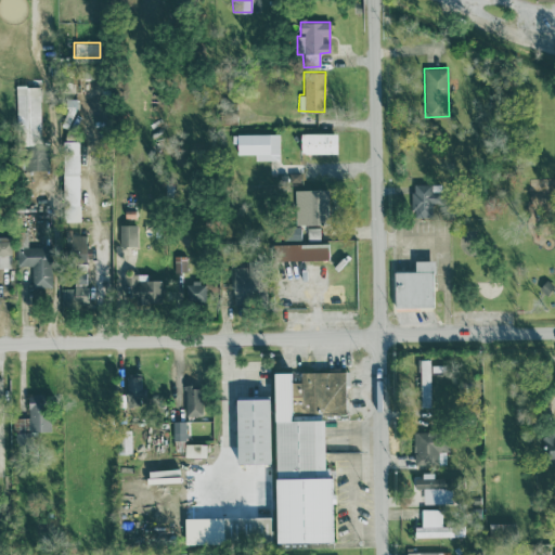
[(16,145),(40,144),(39,85),(15,86),(16,145)]
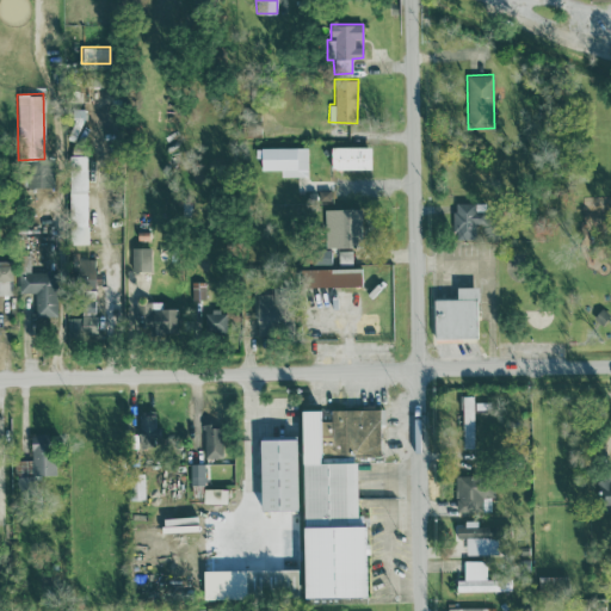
[(371,146),(331,147),(331,168),(371,168),(371,146)]
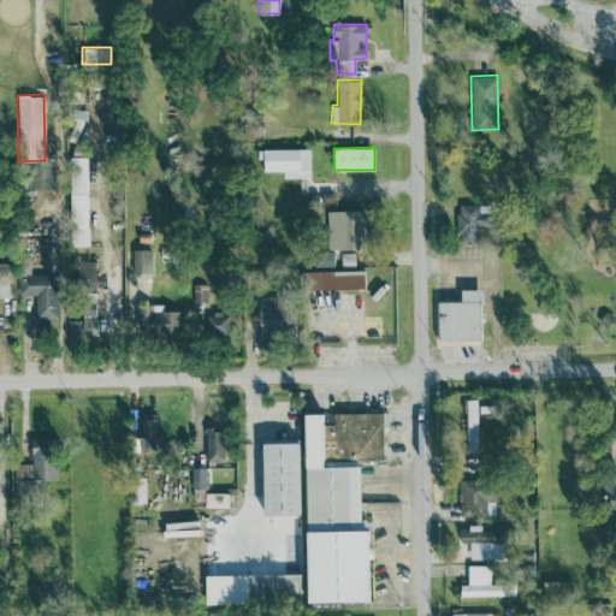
[(311,177),(309,148),(256,148),(258,159),(262,159),(262,171),(283,171),(284,177),(311,177)]
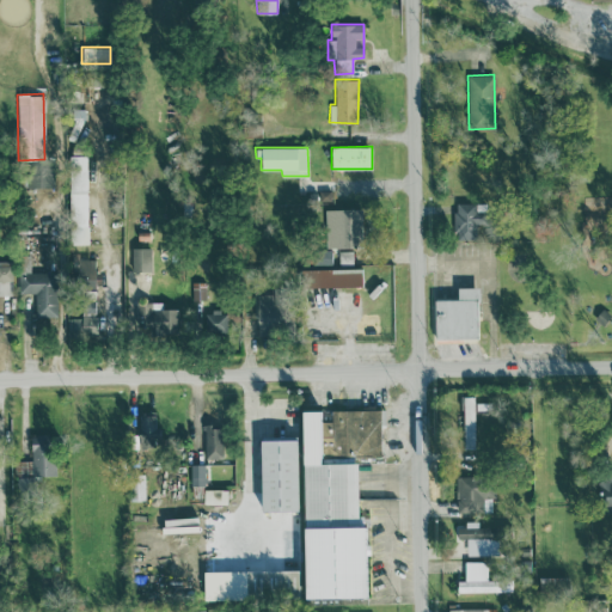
[(87,244),(86,154),(68,154),(69,244),(87,244)]
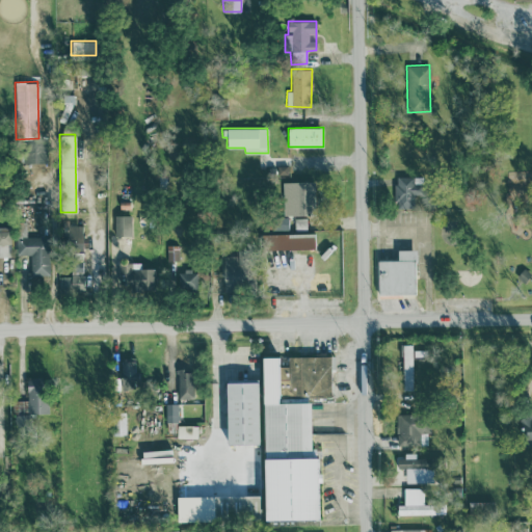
[(45,162),(45,140),(20,141),(21,163),(45,162)]
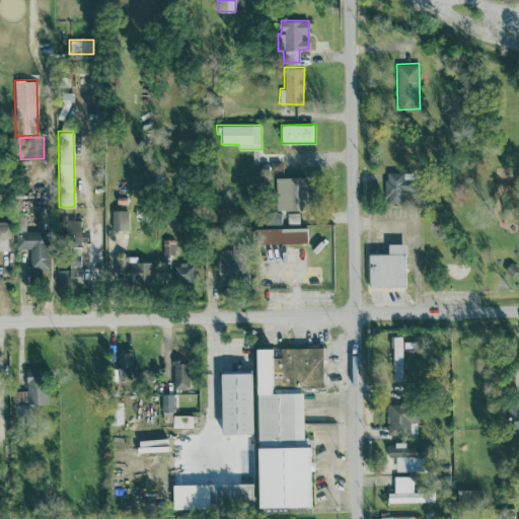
[(385,203),(405,202),(404,171),(385,172),(385,203)]
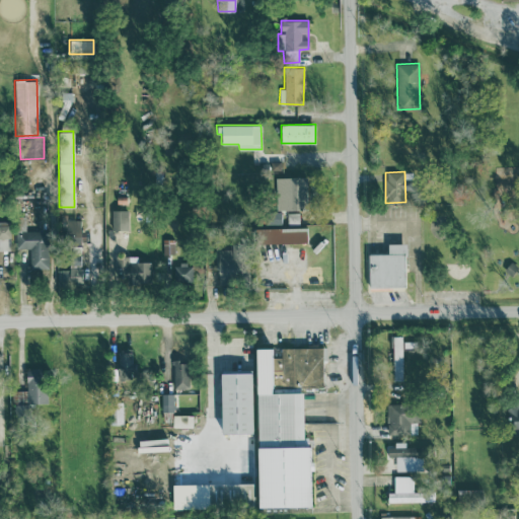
[(276,176),(275,209),(306,209),(307,177),(276,176)]
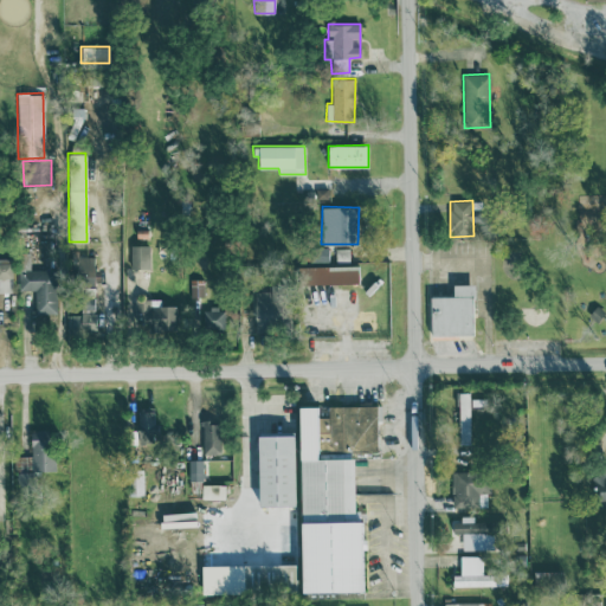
[(129,269),(149,268),(149,244),(129,245),(129,269)]
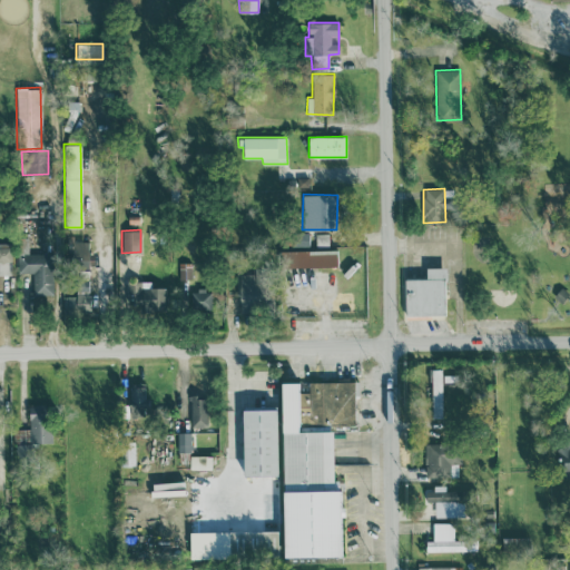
[(308,233),(293,233),(292,246),(308,246),(308,233)]
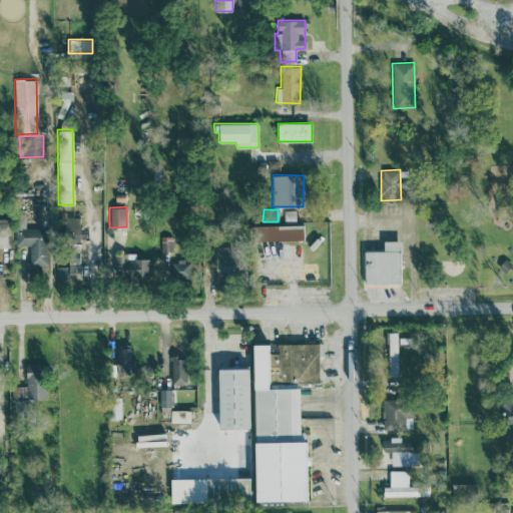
[(284,221),(295,221),(295,209),(284,209),(284,221)]
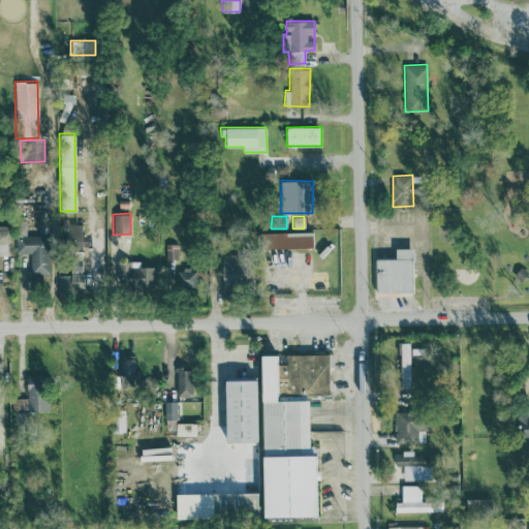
[(25,235),(26,220),(16,219),(16,235),(25,235)]
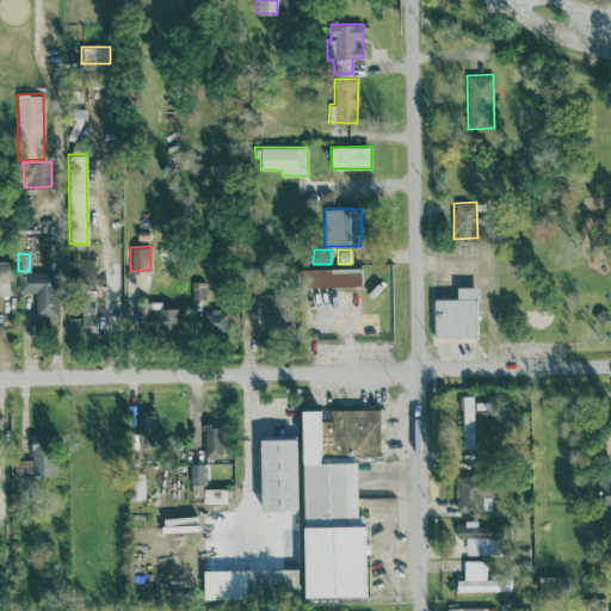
[(72,255),(71,288),(94,288),(96,257),(72,255)]
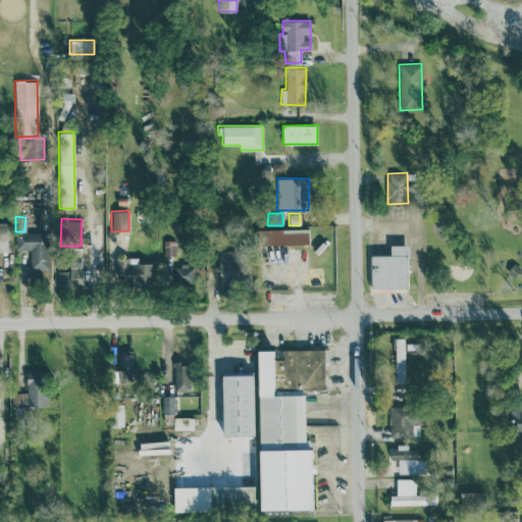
[(0,251),(10,251),(9,222),(0,221),(0,251)]
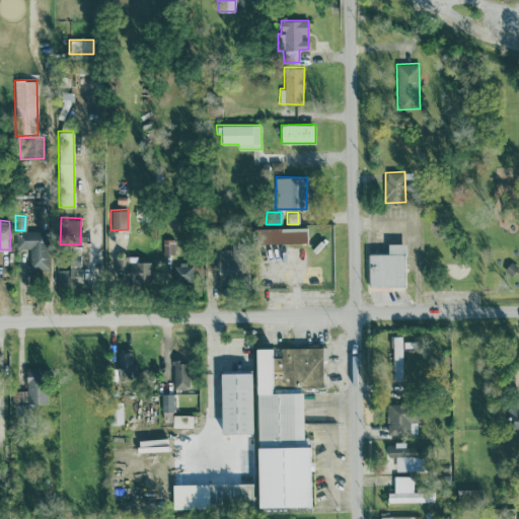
[(306,242),(306,227),(253,228),(254,243),(306,242)]
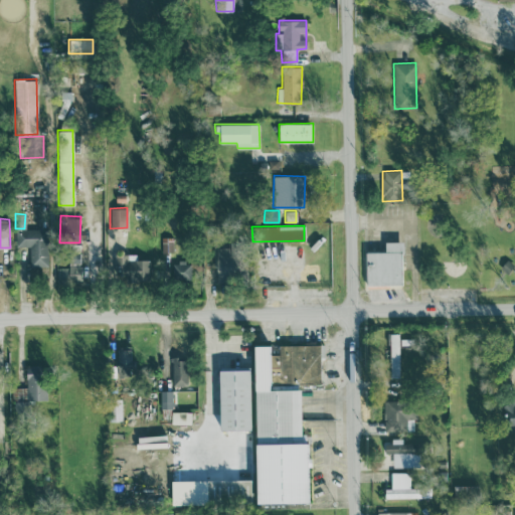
[(16,246),(29,245),(29,266),(47,266),(46,228),(15,229),(16,246)]
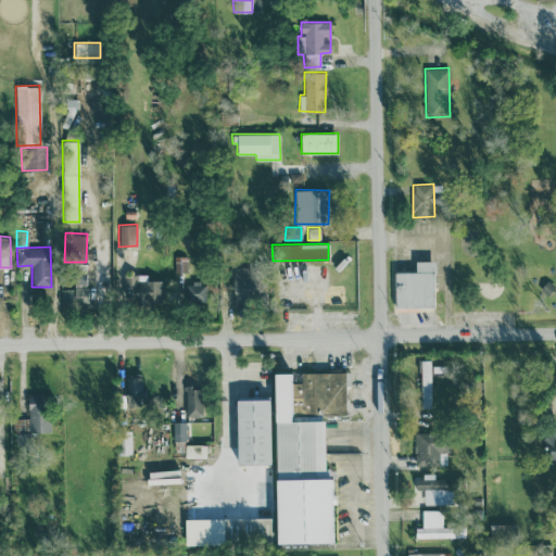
[(394,307),(433,307),(434,261),(415,260),(415,272),(394,272),(394,307)]
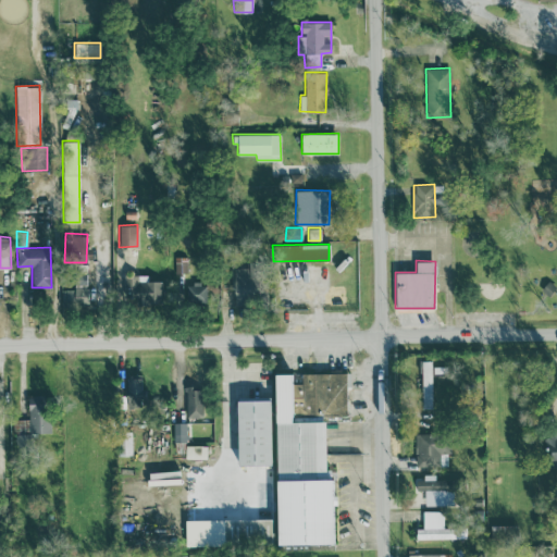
[(259,267),(233,268),(234,298),(260,297),(259,267)]
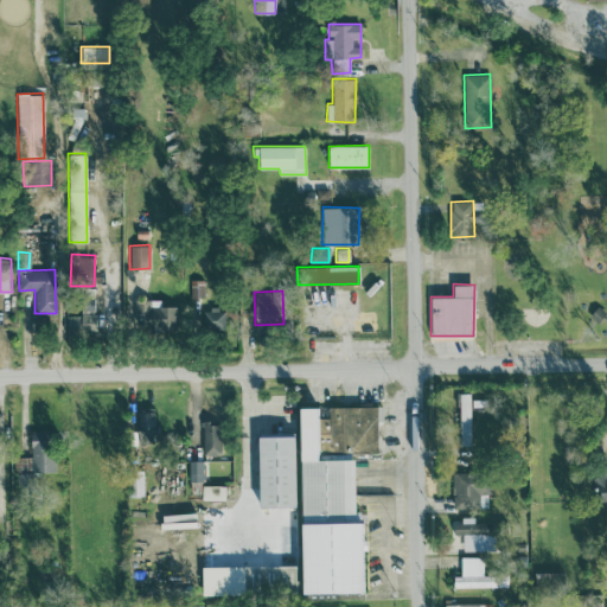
[(66,314),(66,331),(94,332),(95,298),(81,298),(81,315),(66,314)]
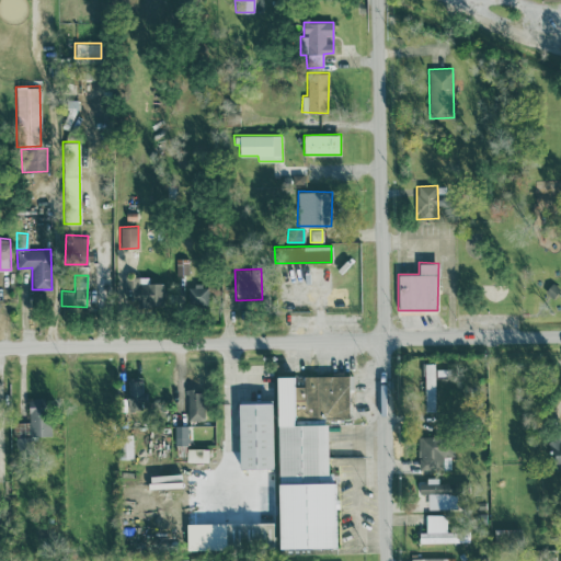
[(162,305),(162,282),(148,282),(148,277),(125,276),(124,304),(162,305)]
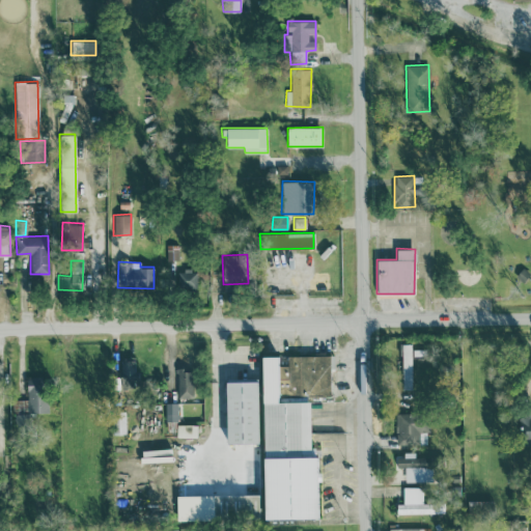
[(197,270),(177,270),(177,289),(196,289),(197,270)]
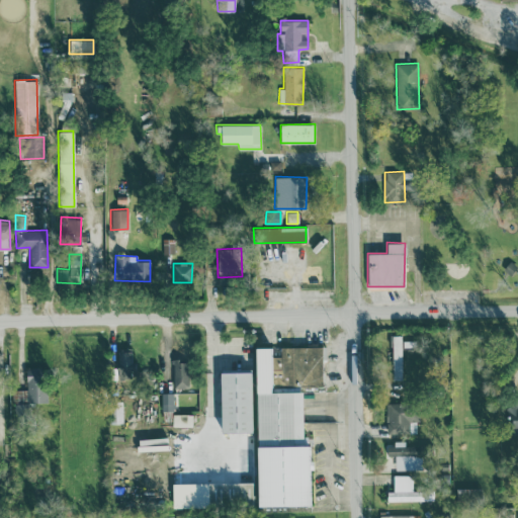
[(392,379),(402,379),(402,335),(392,335),(392,379)]
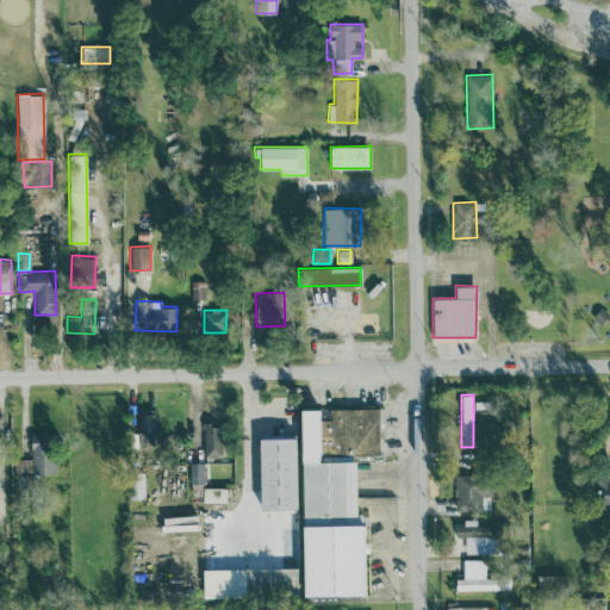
[(303,597),(365,596),(363,514),(356,514),(356,455),(379,455),(379,408),(330,409),(330,419),(319,419),(319,409),(300,409),(303,597)]
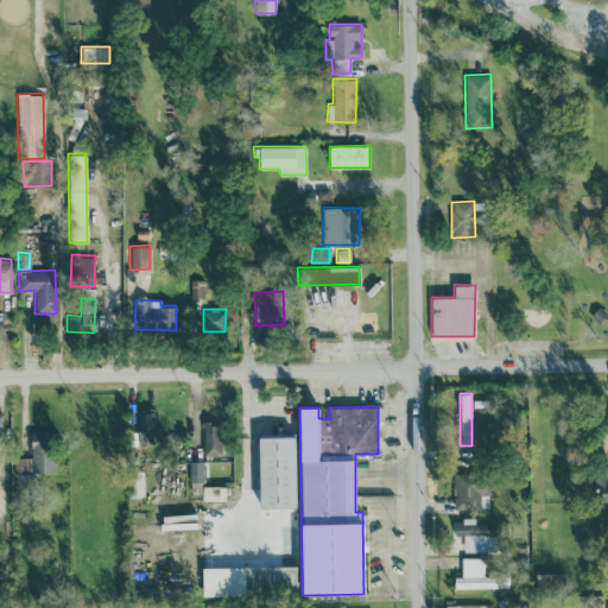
[(138,432),(132,432),(131,444),(156,444),(157,412),(139,412),(138,432)]
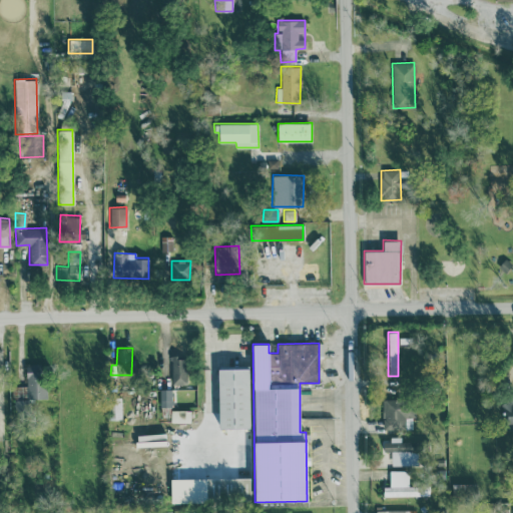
[(171,379),(185,378),(184,356),(170,356),(171,379)]
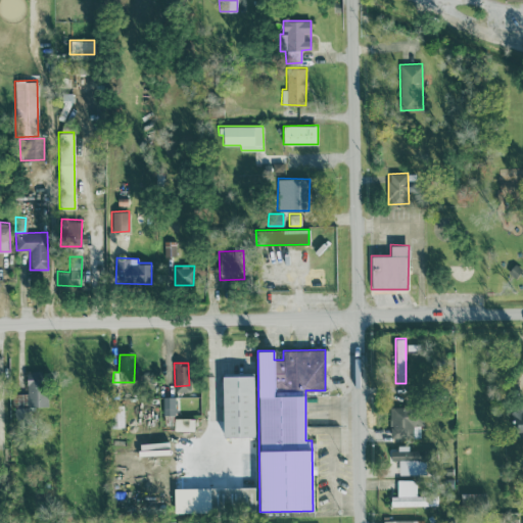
[(46,406),(45,371),(26,371),(27,407),(46,406)]
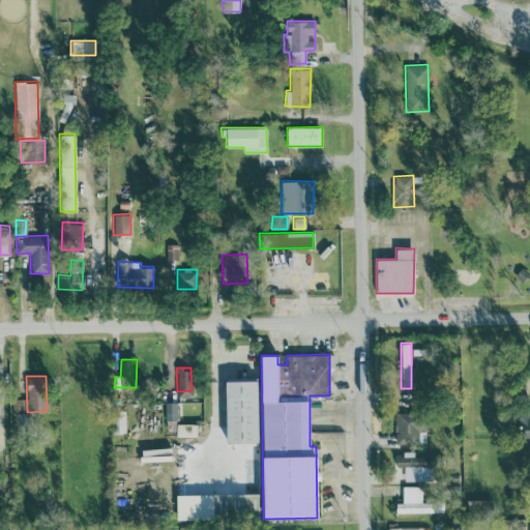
[(225,381),(226,443),(258,442),(257,380),(225,381)]
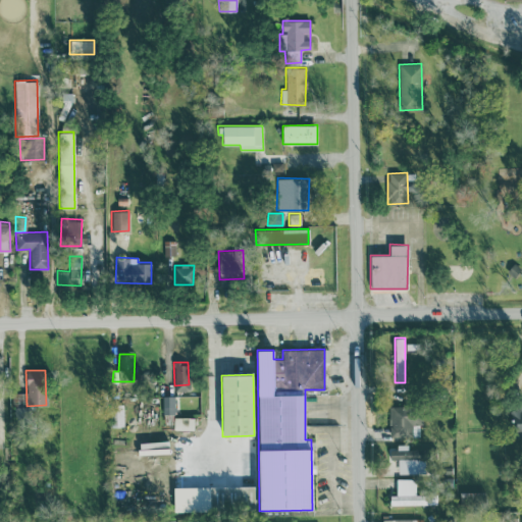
[(173,414),(174,396),(163,396),(162,414),(173,414)]
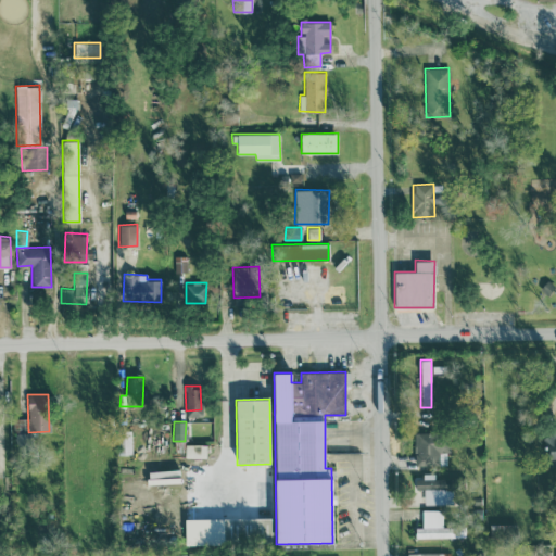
[(555,465),(555,428),(544,429),(545,466),(555,465)]
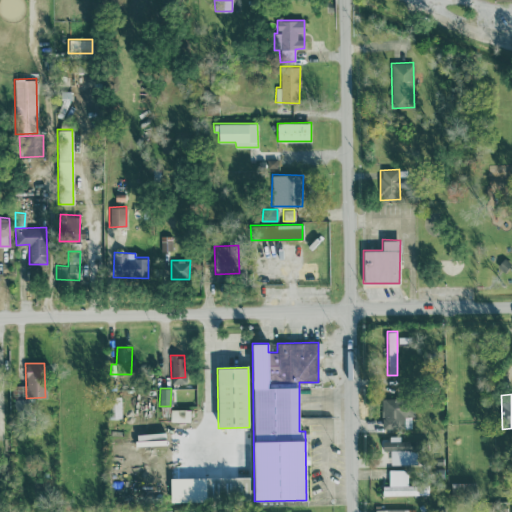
[(121,396),(107,397),(107,418),(121,418),(121,396)]
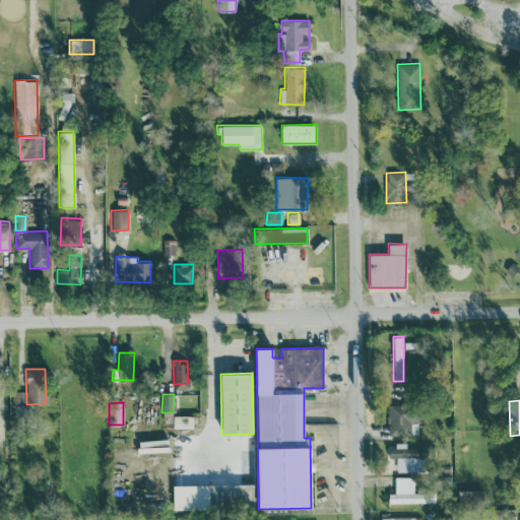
[(387,405),(388,435),(417,434),(417,423),(420,423),(420,404),(387,405)]
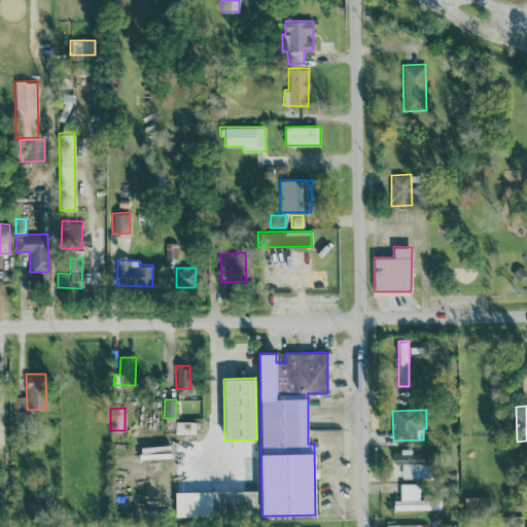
[(175,433),(196,433),(196,421),(175,421),(175,433)]
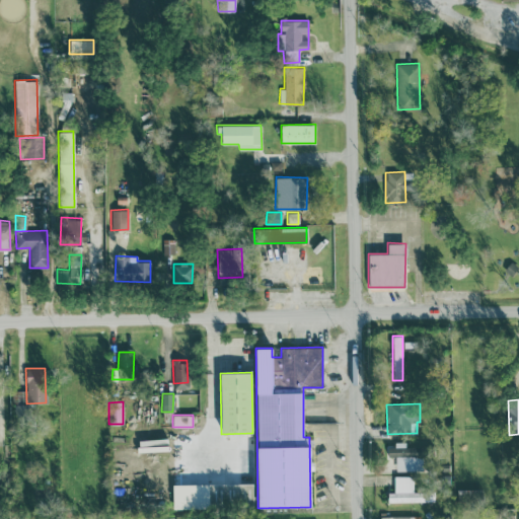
[(422,470),(422,447),(405,446),(405,444),(387,444),(387,456),(395,456),(395,470),(422,470)]
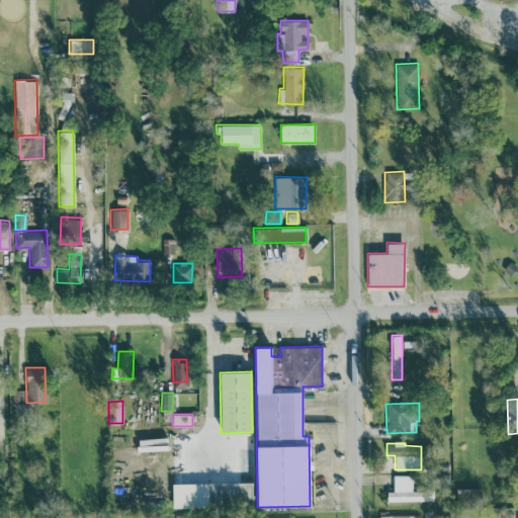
[(412,475),(393,475),(393,491),(386,491),(386,501),(434,500),(433,490),(412,491),(412,475)]
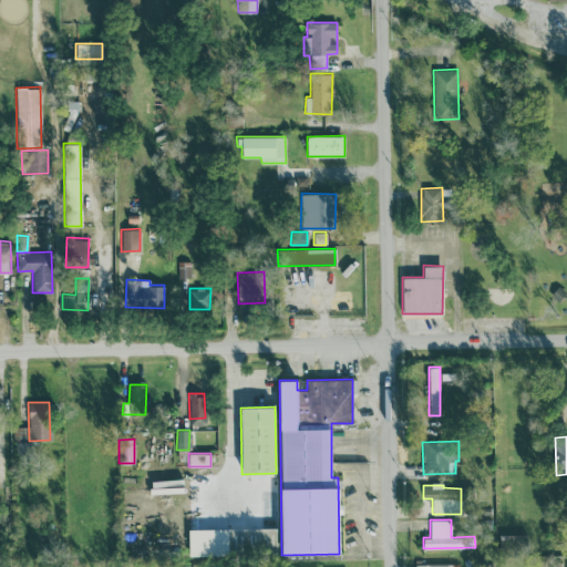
[(277,527),(227,528),(227,556),(277,555),(277,527)]
